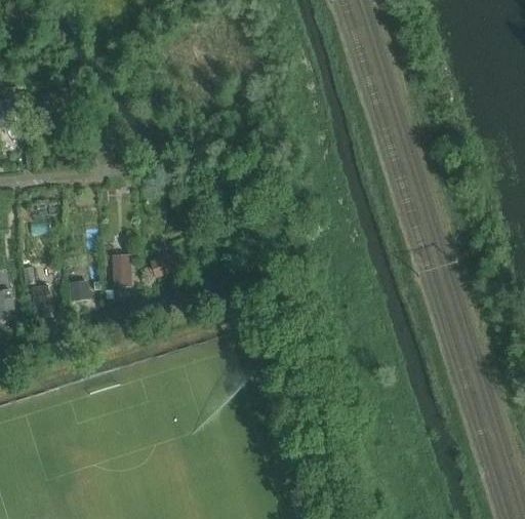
[(0,137),(16,137),(15,110),(0,110),(0,137)]
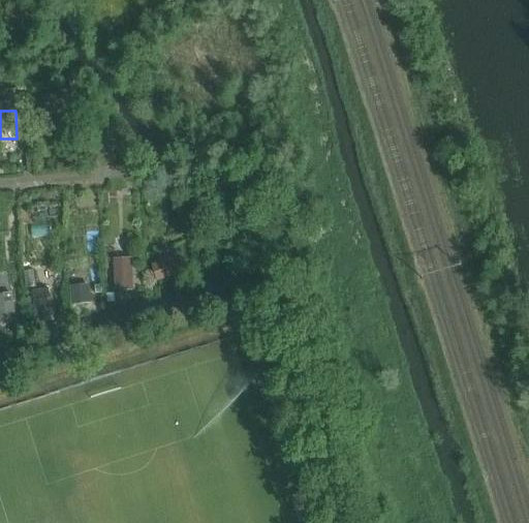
[(135,255),(110,255),(110,290),(135,290),(135,255)]
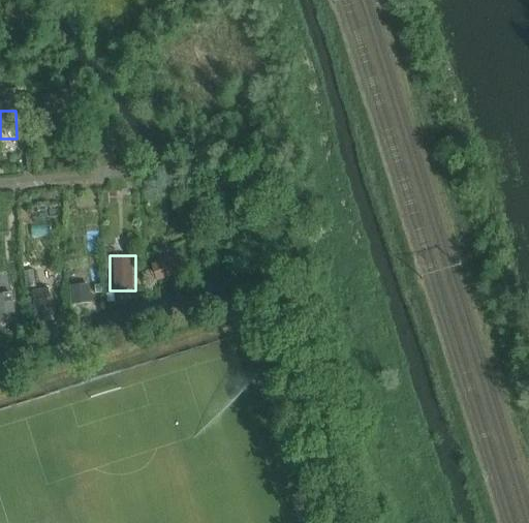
[(176,263),(153,270),(158,283),(180,276),(176,263)]
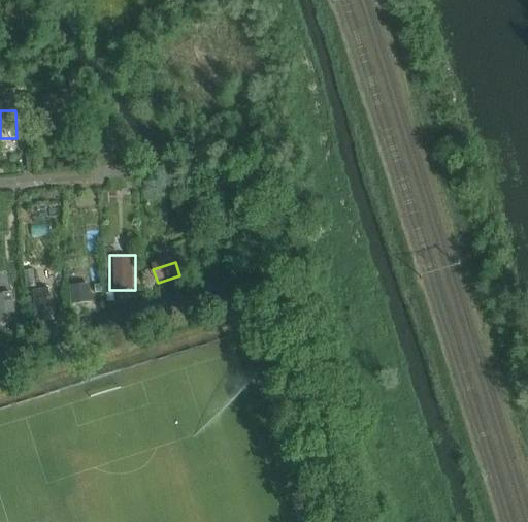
[(68,281),(71,302),(91,299),(88,278),(68,281)]
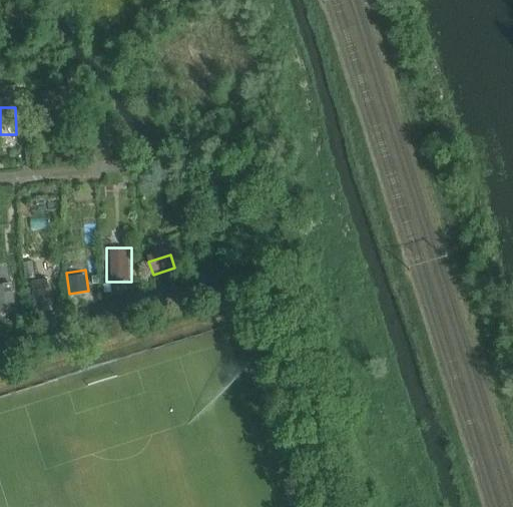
[(29,290),(33,311),(51,308),(47,287),(29,290)]
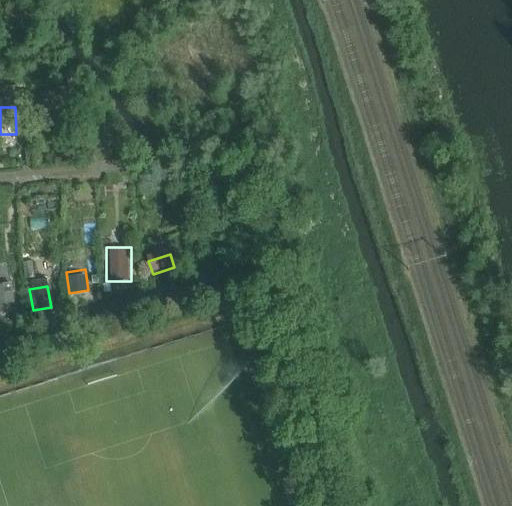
[(0,318),(0,319),(18,317),(14,288),(0,289),(0,318)]
